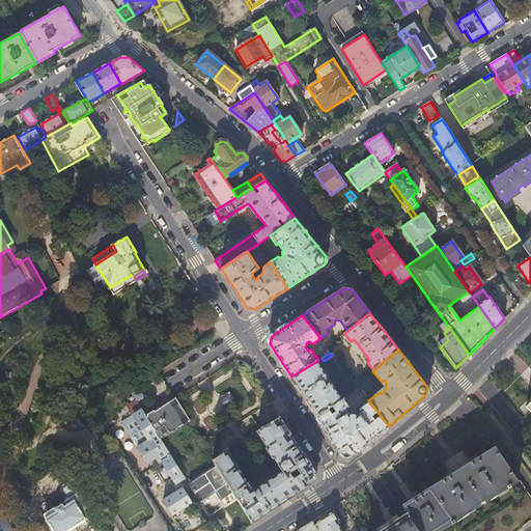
[(328,379),(317,361),(291,376),(311,407),(316,416),(342,399),(331,382),(325,386),(323,382),(328,379)]
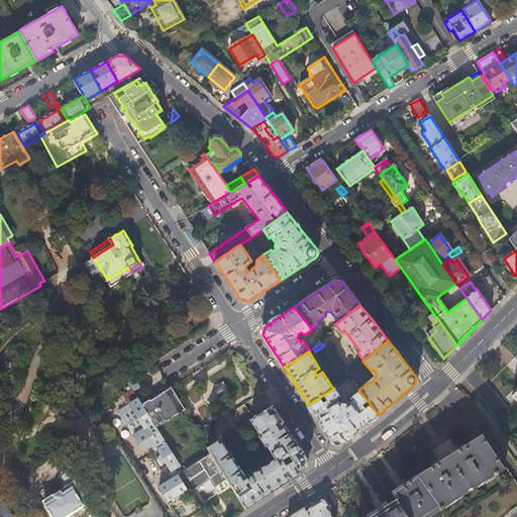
[(229,391),(224,383),(216,388),(221,396),(229,391)]
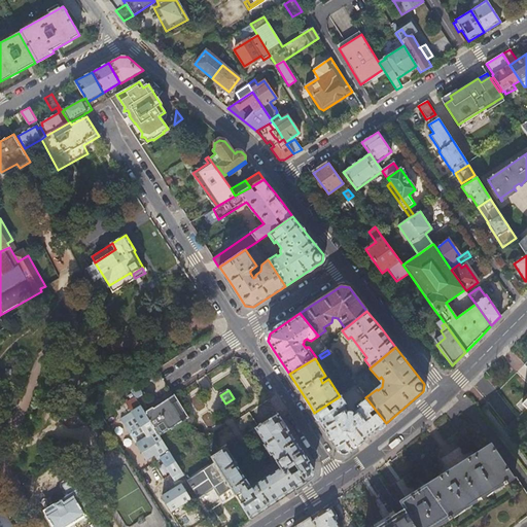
[(188,417),(175,395),(173,396),(146,414),(160,435),(188,417)]
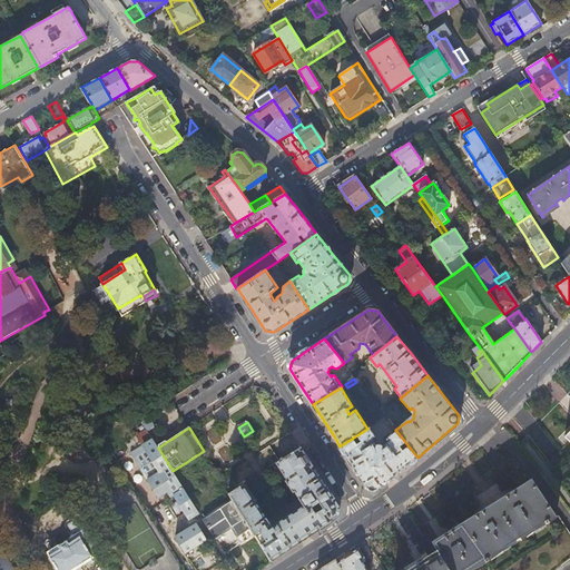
[(369,428),(367,429),(340,446),(366,489),(375,490),(386,482),(418,458),(396,431),(392,434),(386,438),(389,440),(382,445),(381,444),(380,443),(377,443),(376,444),(373,439),(375,438),(369,428)]
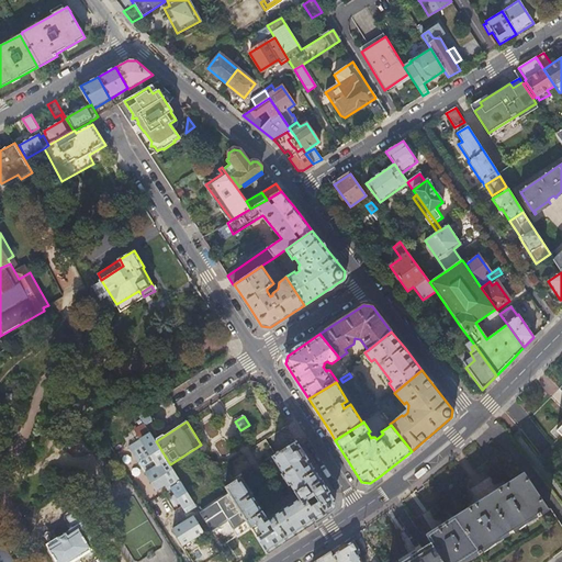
[(152,433),(146,424),(136,429),(142,439),(152,433)]
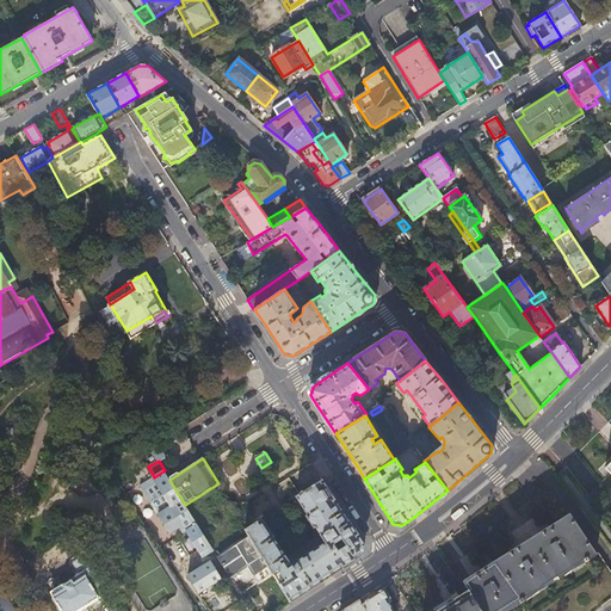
[(170,480),(165,470),(154,477),(158,483),(172,506),(199,551),(201,550),(204,556),(214,550),(208,542),(185,505),(170,480)]
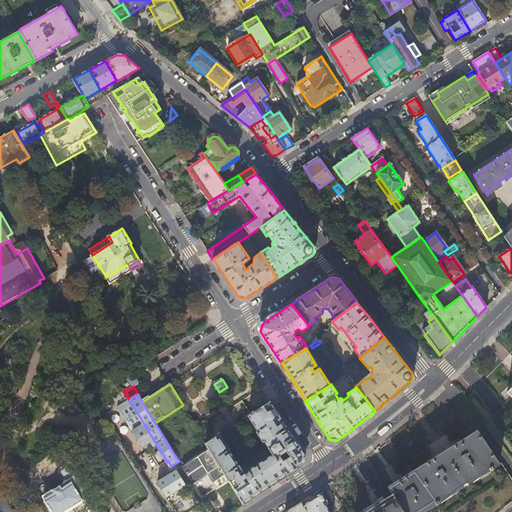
[(305,456),(270,402),(252,414),(243,399),(234,406),(243,420),(248,416),(258,431),(257,432),(263,443),(265,442),(272,454),(243,473),(219,435),(214,437),(209,429),(201,435),(209,448),(229,481),(244,503),(304,463),(305,456)]
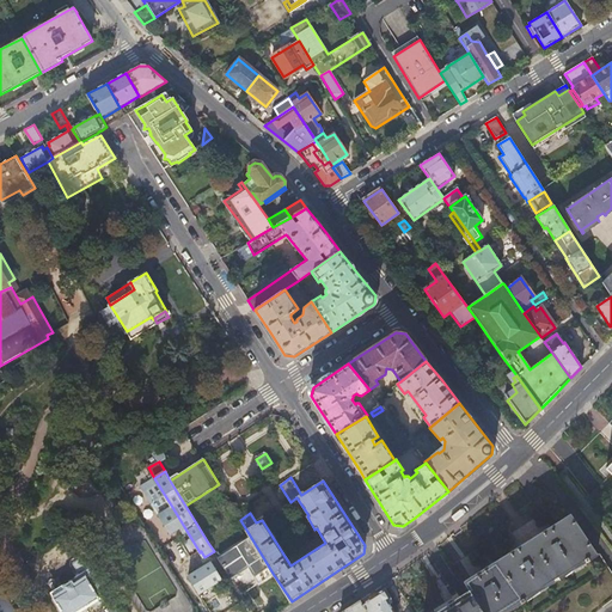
[(158,484),(154,478),(145,484),(163,513),(172,507),(158,484)]
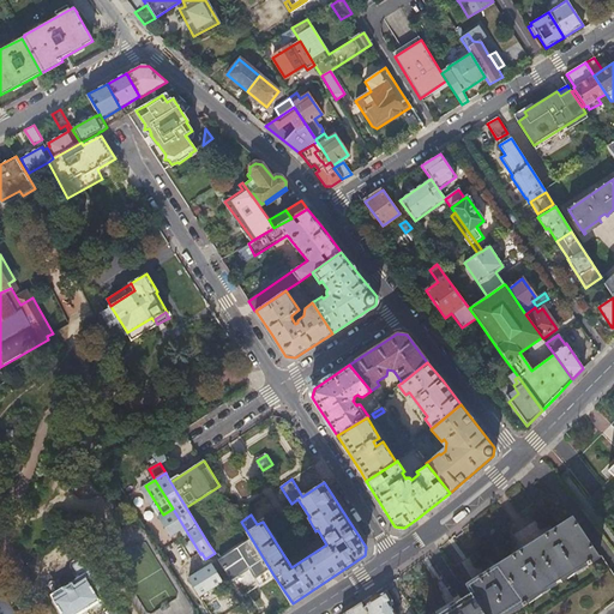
[(483,613),(495,613),(522,599),(524,600),(585,561),(587,565),(599,558),(594,552),(571,515),(497,563),(464,583),(470,593),(483,613)]
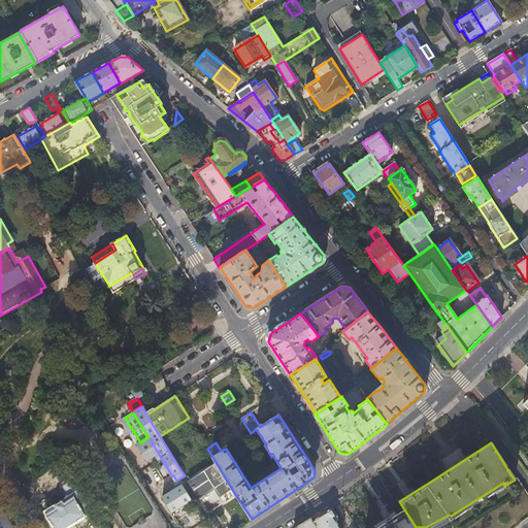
[(179,468),(185,475),(199,498),(218,487),(227,502),(236,496),(216,462),(195,475),(187,463),(179,468)]
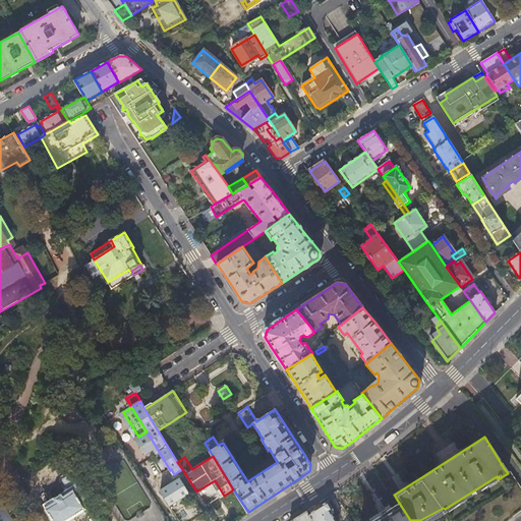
[(94,509),(72,472),(63,478),(63,479),(68,488),(59,495),(59,496),(55,498),(44,505),(53,520),(66,520),(67,520),(73,520),(75,520),(76,518),(75,516),(83,511),(84,513),(87,513),(94,509)]
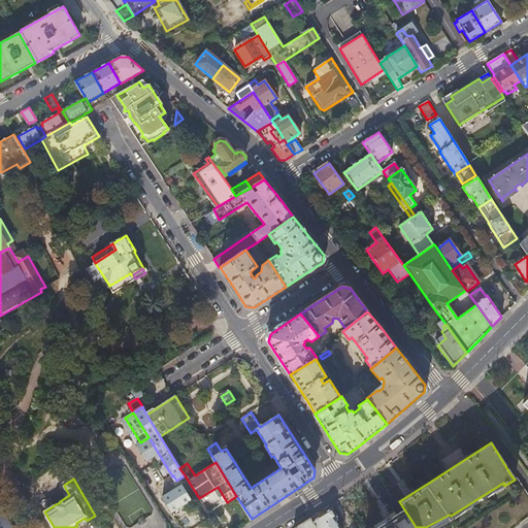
[(171,482),(164,485),(170,496),(165,499),(172,512),(192,500),(192,499),(184,487),(177,491),(171,482)]
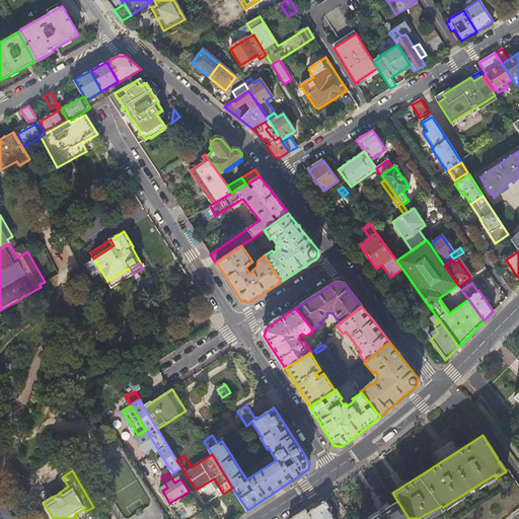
[(319,504),(306,512),(310,518),(335,518),(330,512),(332,511),(332,509),(326,499),(318,503),(319,504)]
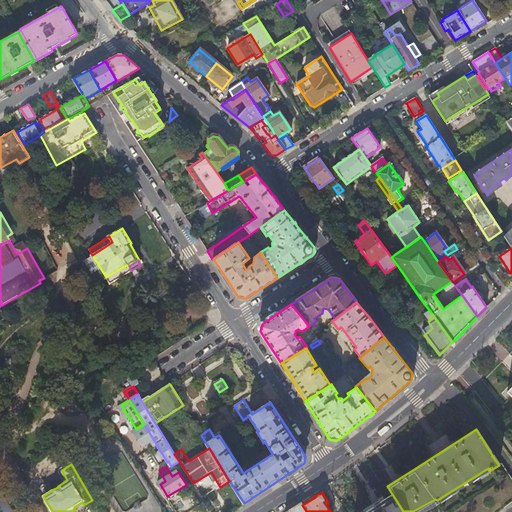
[(12,511),(0,493),(0,511),(12,511)]
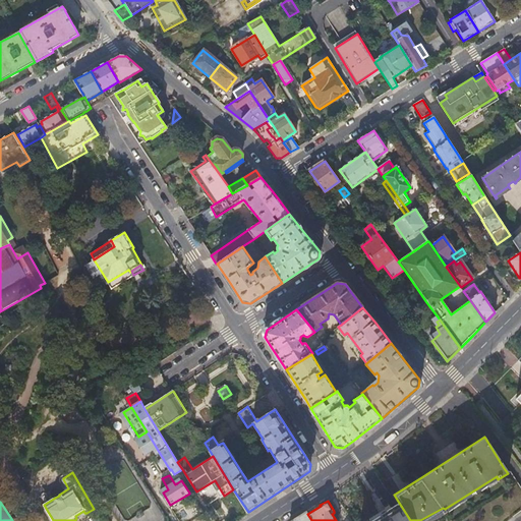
[(410,520),(399,503),(387,511),(370,520),(410,520)]
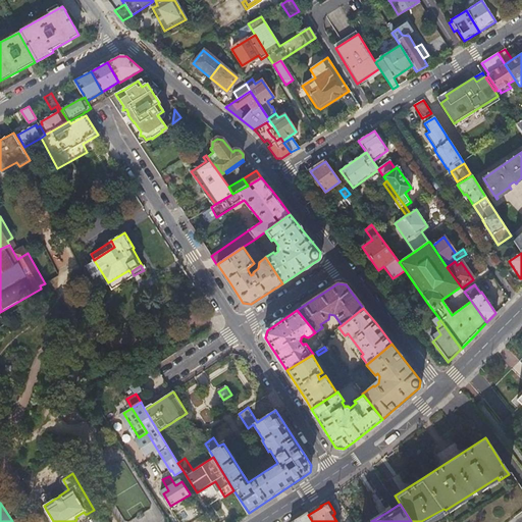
[(306,512),(290,521),(312,521),(308,515),(306,512)]
